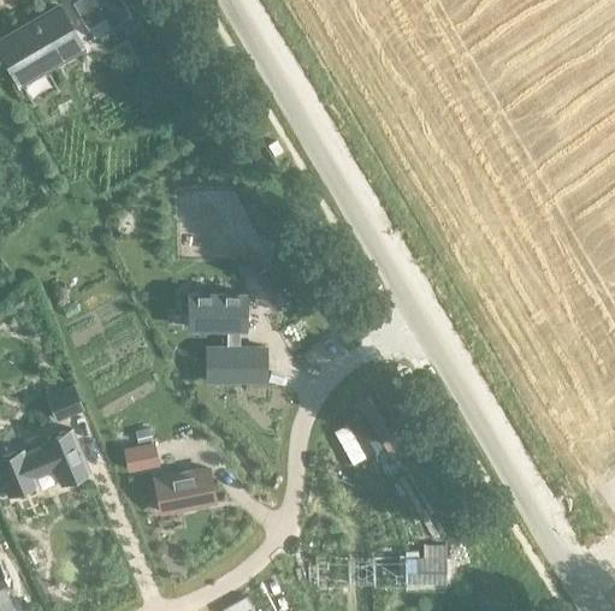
[(134,22),(120,0),(83,0),(74,5),(95,43),(134,22)]
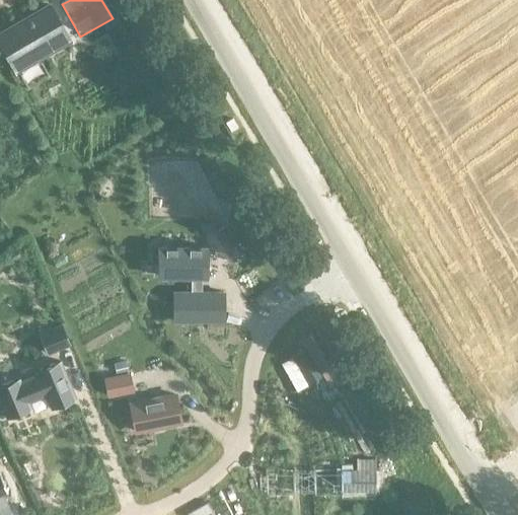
[(46,5),(0,30),(0,47),(13,71),(66,40),(46,5)]
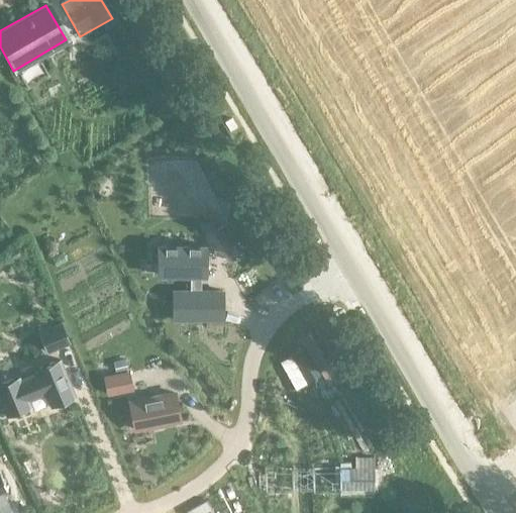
[(227,225),(213,233),(227,259),(241,249),(227,225)]
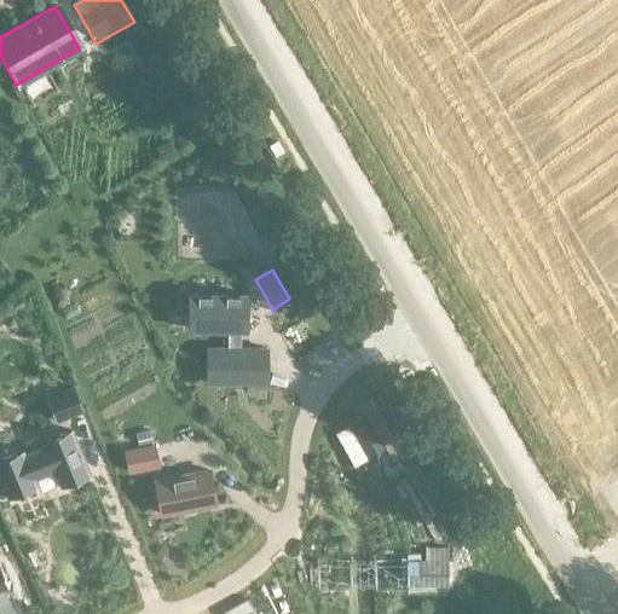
[(182,299),(182,316),(189,316),(189,332),(244,332),(244,299),(182,299)]
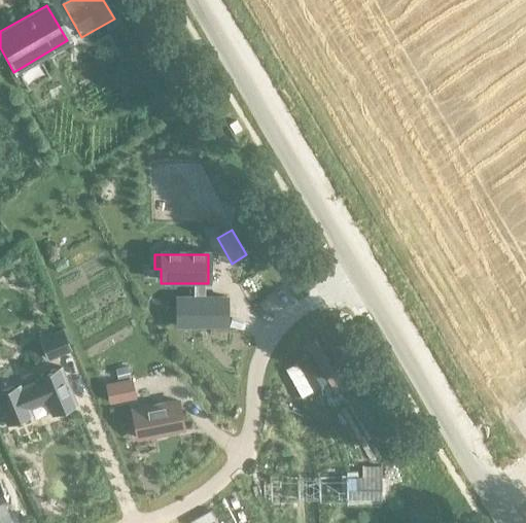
[(39,343),(46,362),(70,352),(62,334),(39,343)]
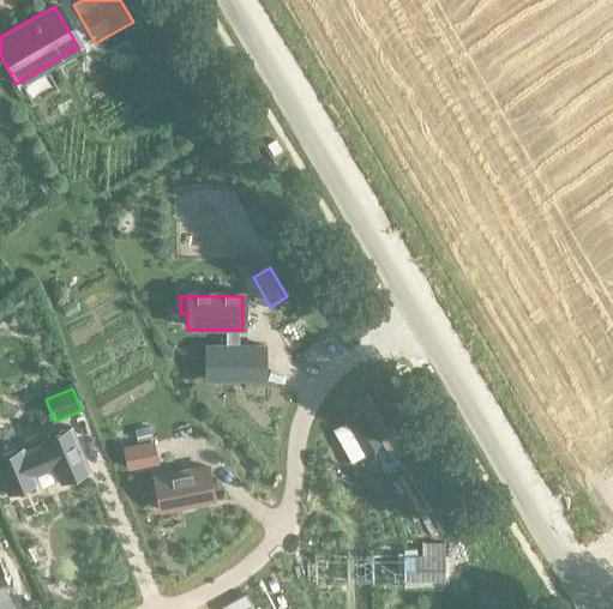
[(0,477),(8,498),(35,487),(31,478),(54,469),(61,487),(88,475),(68,432),(42,442),(44,446),(22,456),(20,451),(0,459),(0,477)]
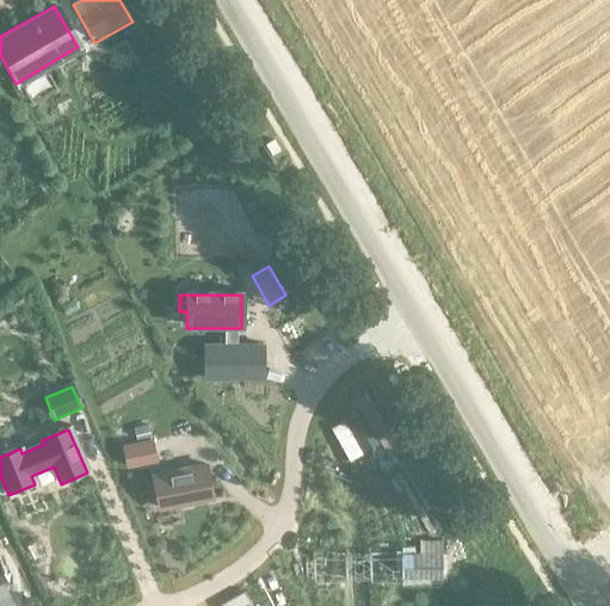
[(151,445),(123,450),(127,469),(154,463),(151,445)]
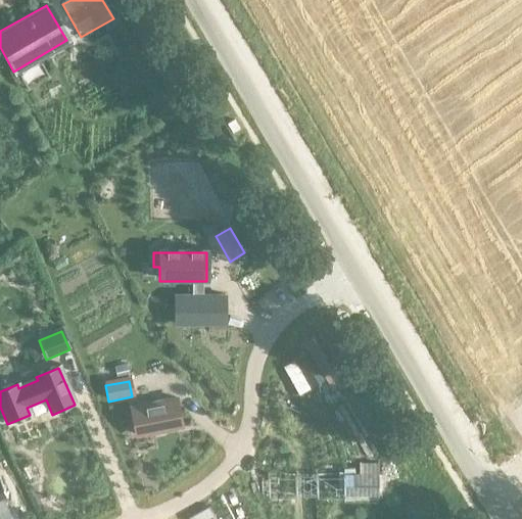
[(175,400),(131,410),(136,437),(180,429),(175,400)]
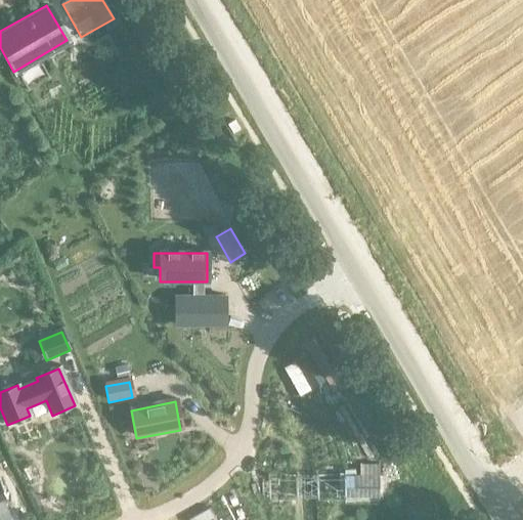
[(306,499),(345,499),(345,492),(351,492),(351,485),(345,485),(345,478),(316,478),(267,478),(267,499),(296,499),(306,499)]
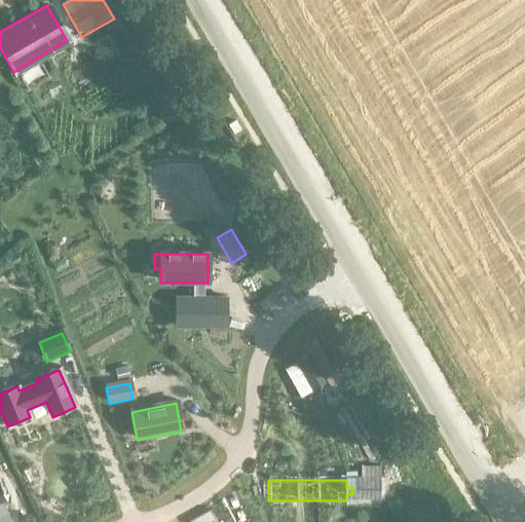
[(8,521),(1,505),(5,502),(6,502),(7,502),(6,500),(5,500),(0,488),(0,521),(8,521)]
